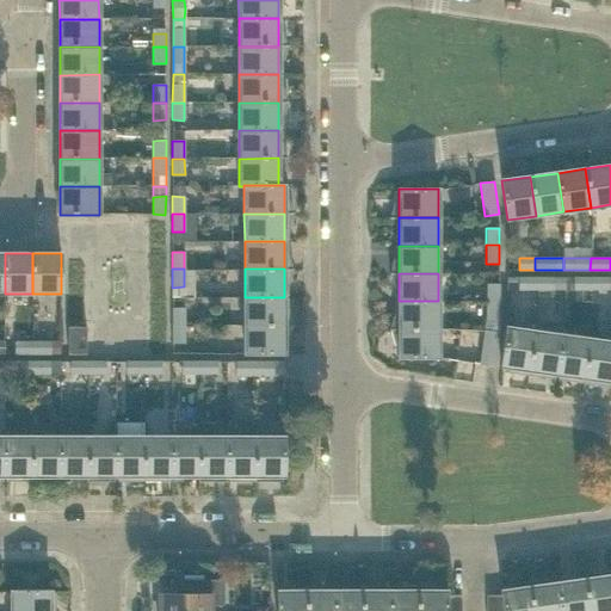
[(535,289),(535,277),(519,277),(519,289),(535,289)]
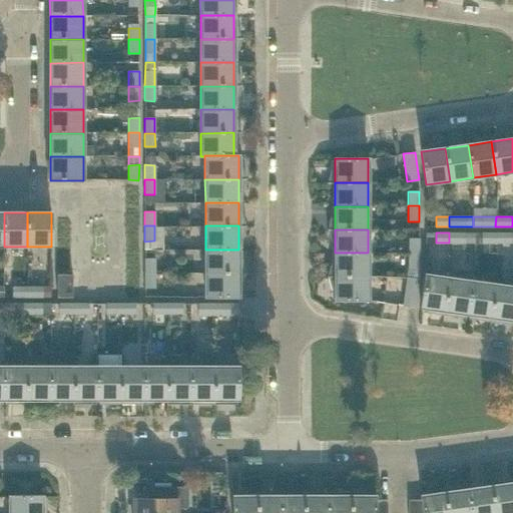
[(474,242),(474,232),(449,232),(449,242),(474,242)]
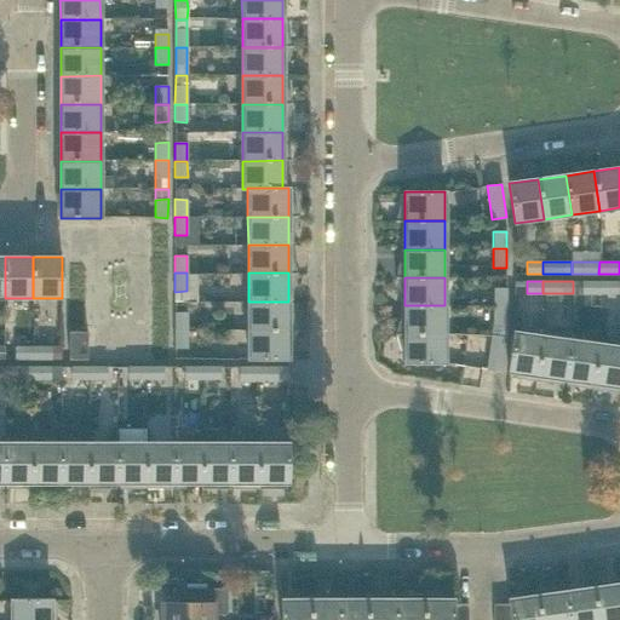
[(598,293),(598,281),(573,281),(573,293),(598,293)]
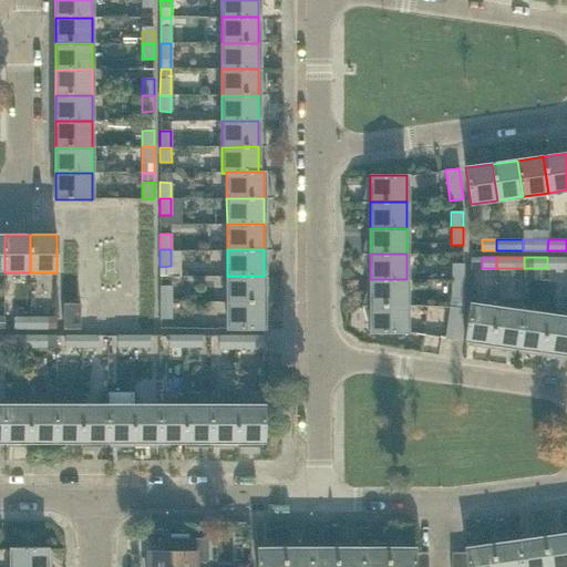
[(547,257),(547,268),(566,268),(566,257),(547,257)]
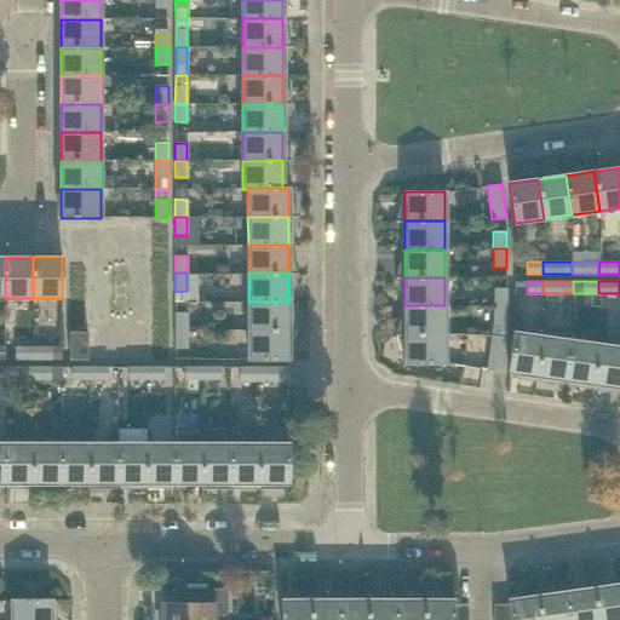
[(494,305),(506,305),(506,288),(493,290),(494,305)]
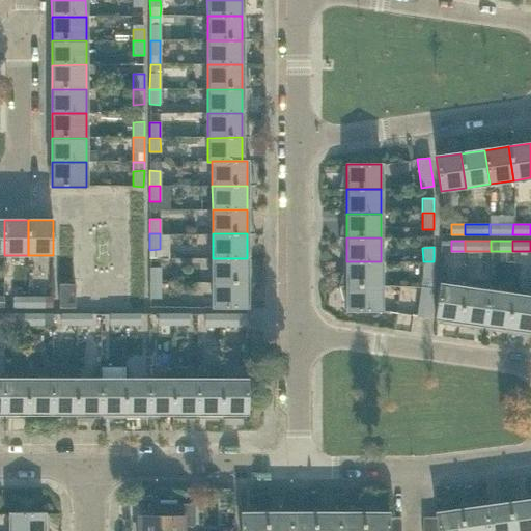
[(247,282),(247,258),(213,258),(213,282),(247,282)]
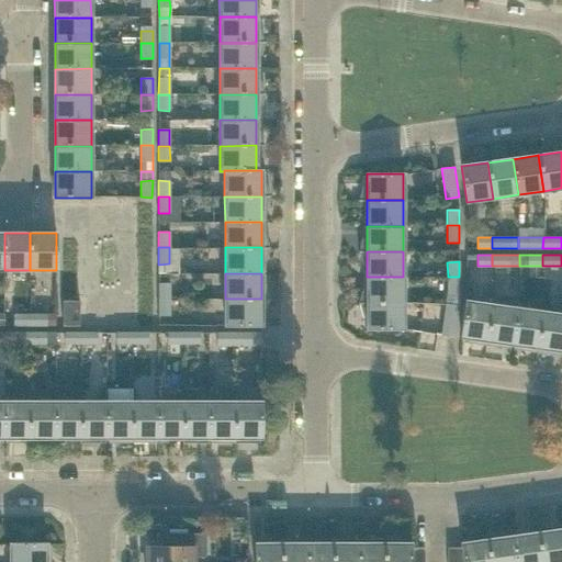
[(403,303),(403,277),(367,277),(367,302),(403,303)]
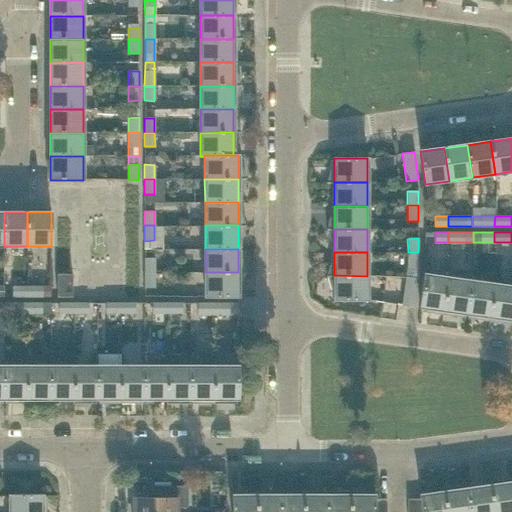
[(417,278),(418,267),(418,252),(408,252),(408,267),(406,276),(417,278)]
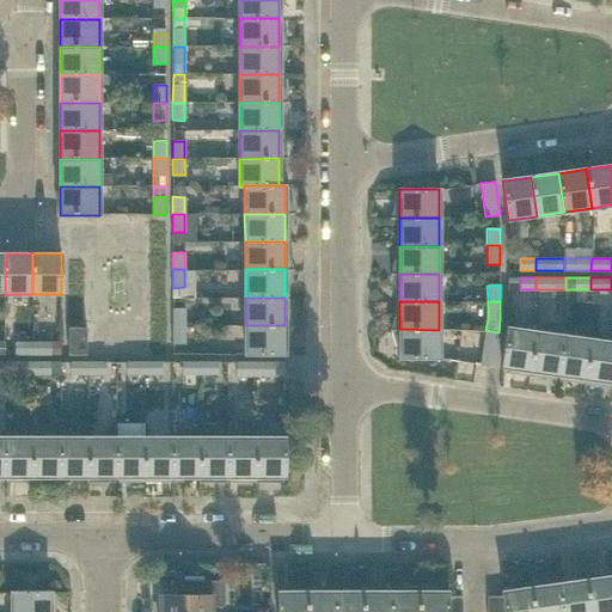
[(172,325),(185,325),(184,308),(172,308),(172,325)]
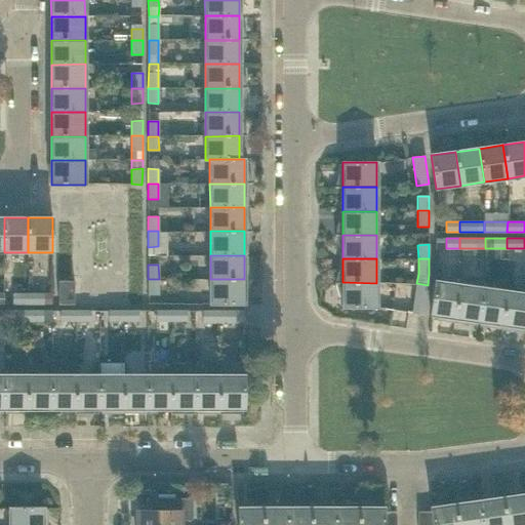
[(158,304),(159,279),(148,279),(148,294),(149,294),(149,304),(158,304)]
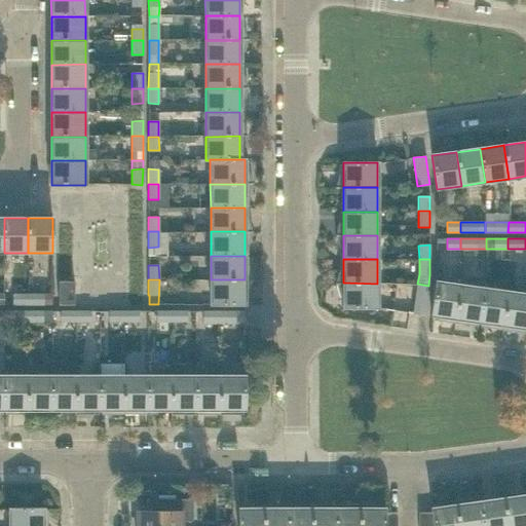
[(245,305),(245,279),(211,279),(211,296),(203,295),(203,304),(211,304),(211,305),(245,305)]
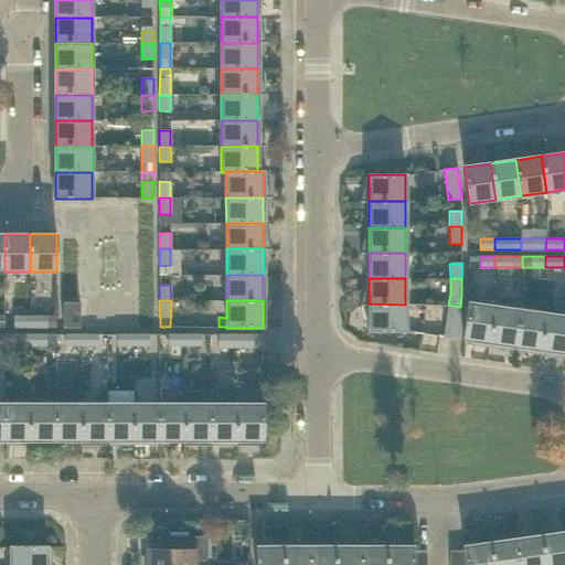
[(80,328),(80,302),(63,302),(63,328),(80,328)]
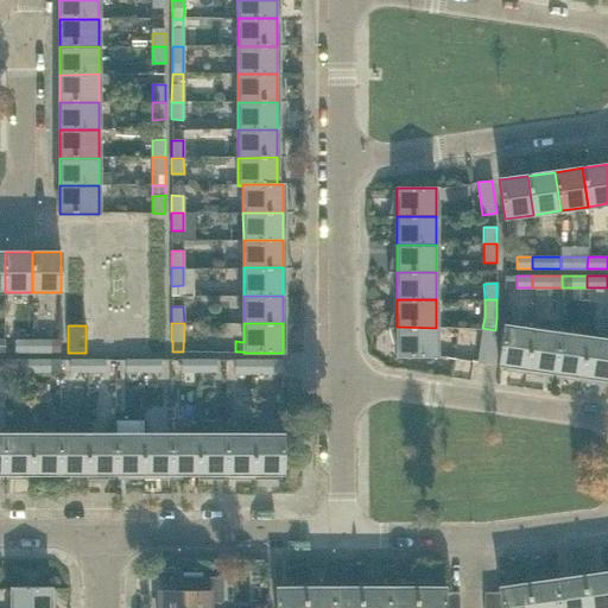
[(527,369),(532,330),(504,325),(499,365),(527,369)]
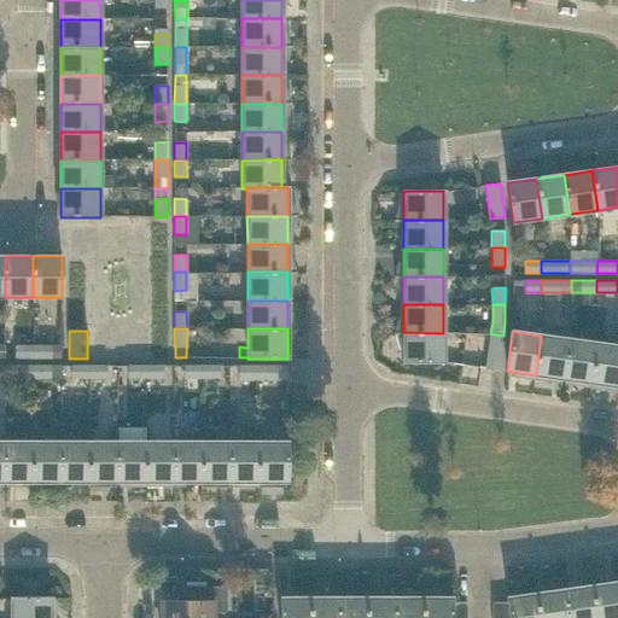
[(443,362),(443,333),(403,332),(403,362),(443,362)]
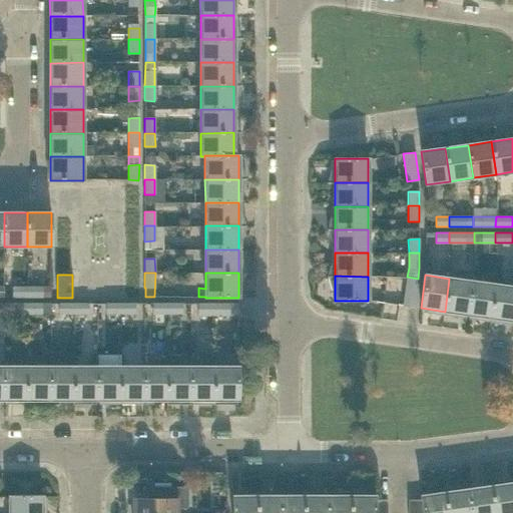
[(415,308),(418,279),(407,277),(403,306),(415,308)]
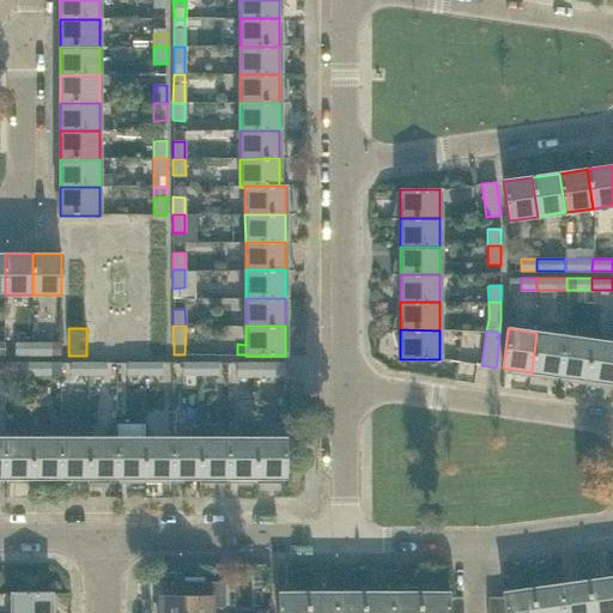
[(559,376),(564,337),(536,333),(532,372),(559,376)]
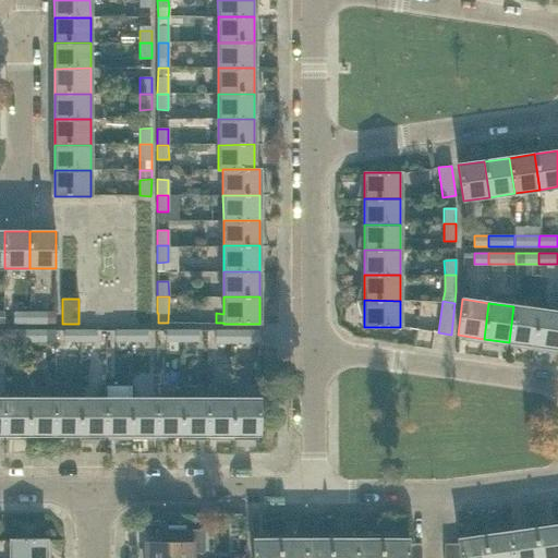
[(534,346),(538,310),(513,306),(509,342),(534,346)]
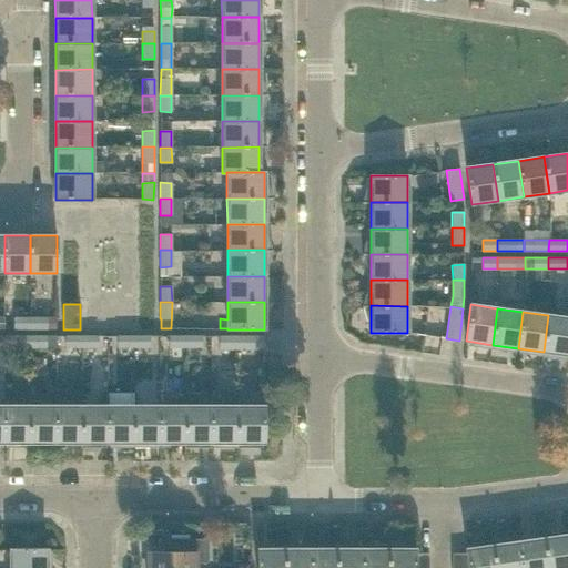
[(567,355),(567,317),(548,315),(544,352),(567,355)]
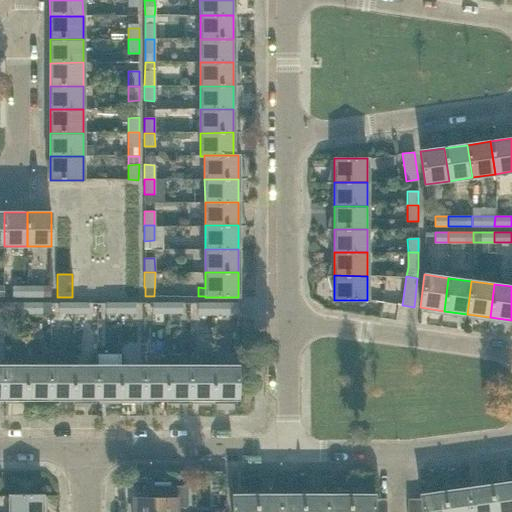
[(27,296),(27,286),(13,286),(13,296),(27,296)]
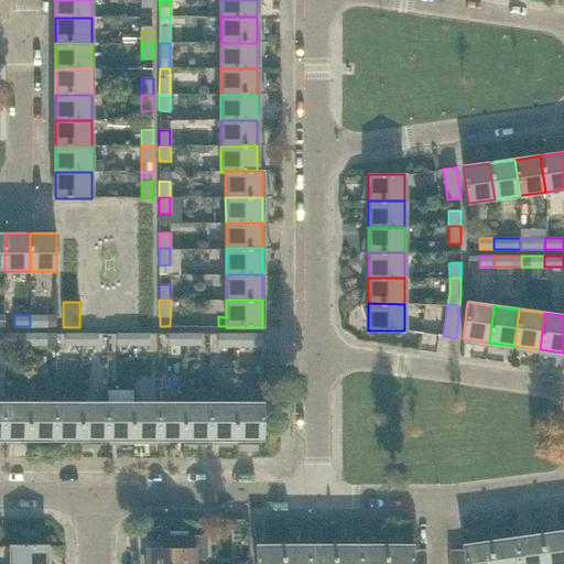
[(30,315),(30,326),(46,327),(46,315),(30,315)]
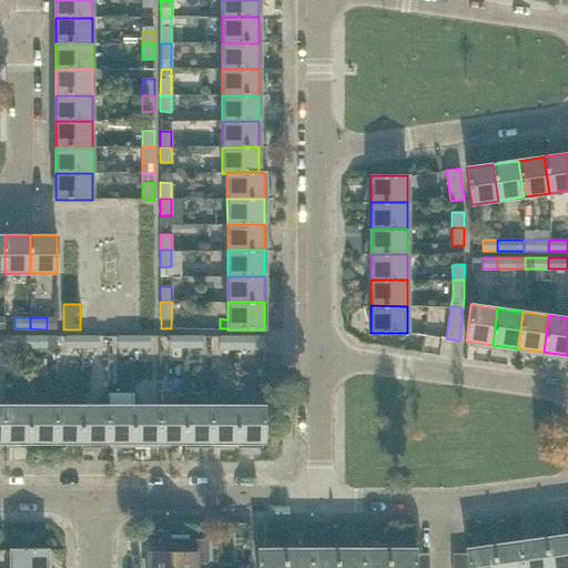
[(14,347),(30,347),(30,336),(14,336),(14,347)]
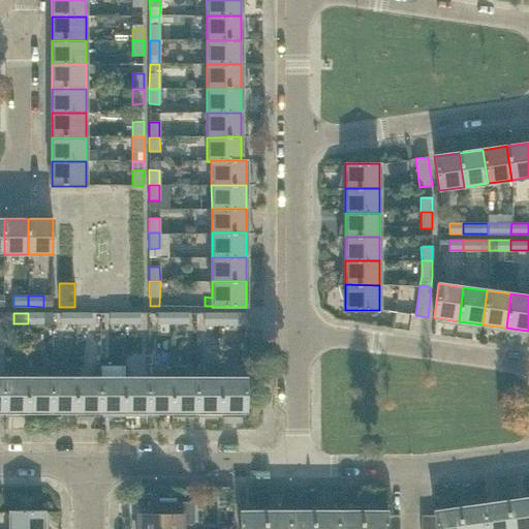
[(28,313),(28,323),(52,323),(52,313),(28,313)]
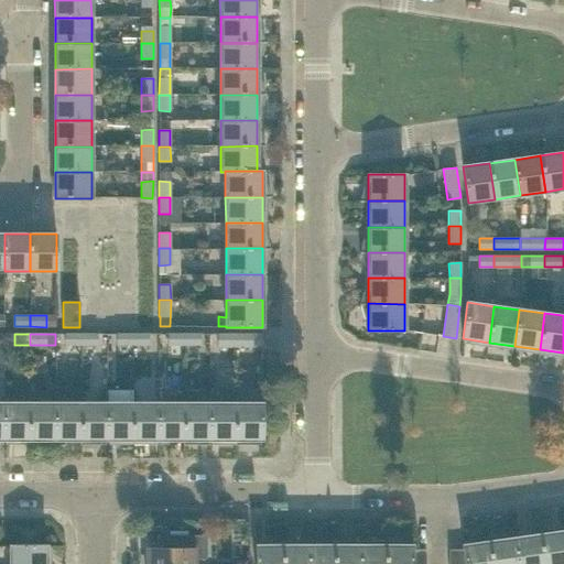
[(65,345),(82,345),(83,334),(66,334),(65,345)]
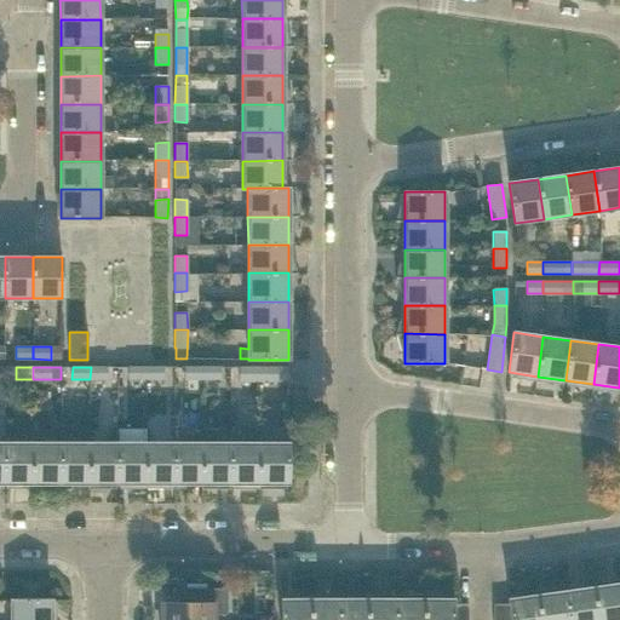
[(91,367),(90,379),(107,379),(107,367),(91,367)]
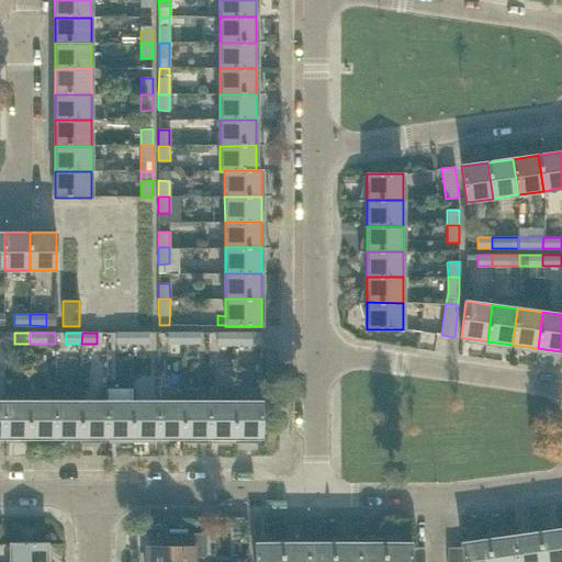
[(116,344),(133,344),(133,333),(116,333),(116,344)]
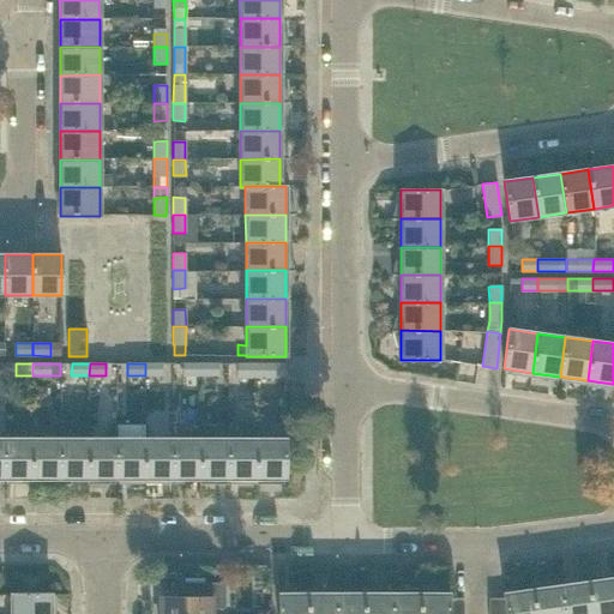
[(145,363),(145,375),(162,375),(162,363),(145,363)]
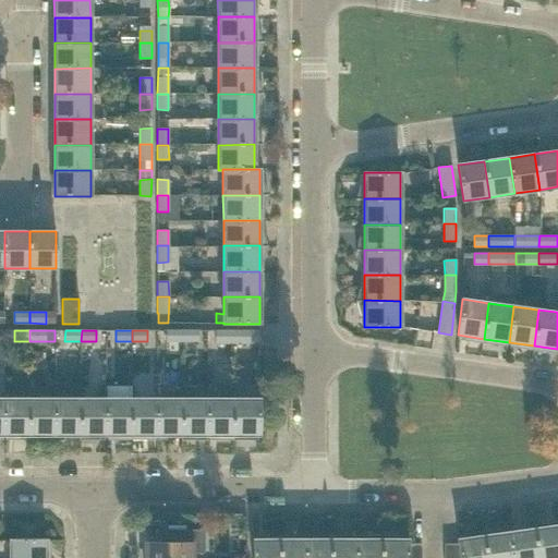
[(183,341),(183,330),(166,330),(167,341),(183,341)]
